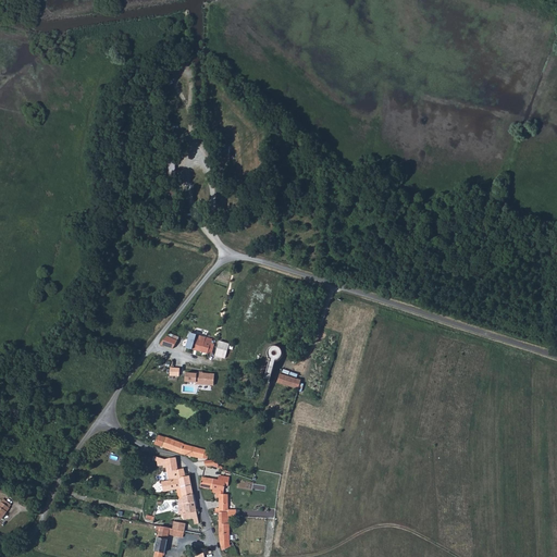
[(321,336),(329,338),(331,331),(324,329),(321,336)]
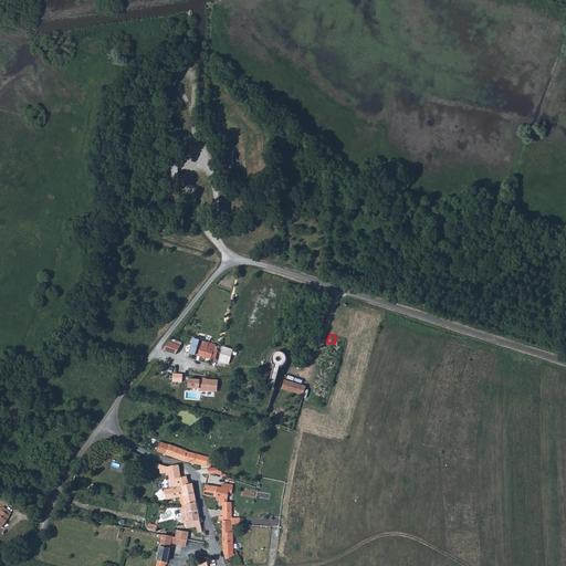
[(216,345),(194,338),(189,354),(210,360),(211,357),(216,358),(219,350),(218,350),(218,348),(217,347),(216,346),(216,345)]
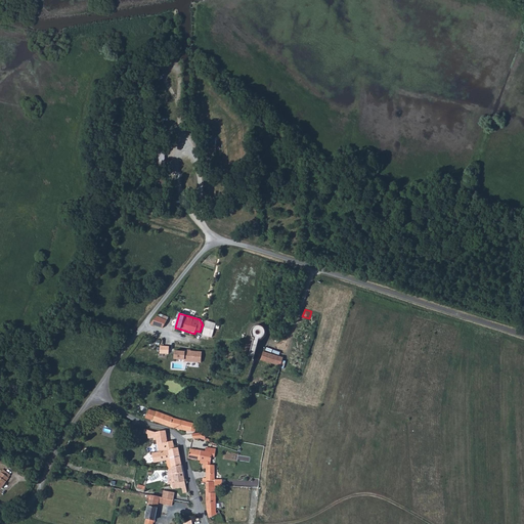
[(162,318),(157,316),(150,324),(163,329),(163,326),(167,320),(162,318)]
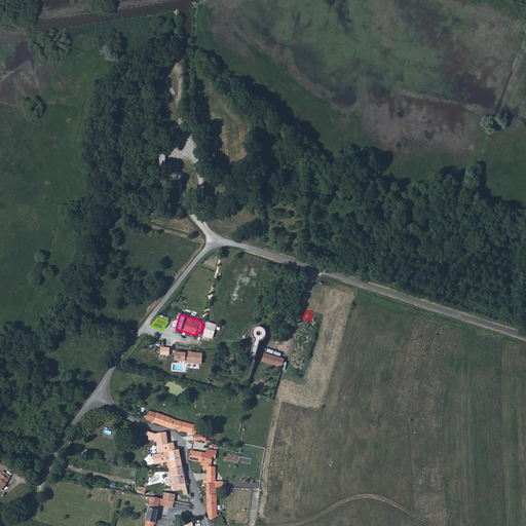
[(202,336),(213,339),(216,325),(207,323),(202,336)]
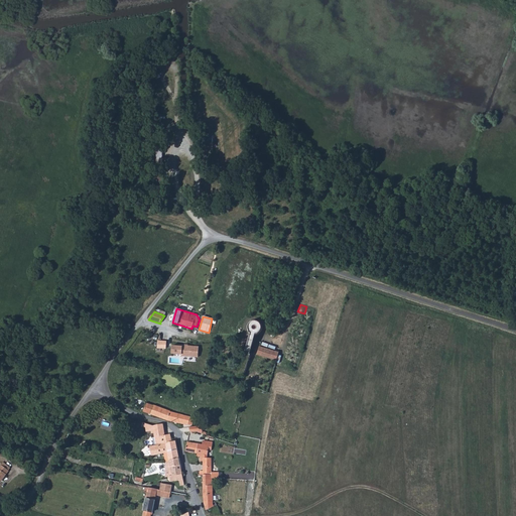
[(276,361),(279,352),(264,348),(260,347),(261,342),(254,340),(255,337),(258,336),(260,334),(261,333),(262,331),(263,329),(263,328),(263,326),(262,324),(260,321),(257,320),(255,319),(253,319),(251,320),(249,321),(248,323),(247,325),(246,328),(247,330),(248,332),(249,333),(250,335),(249,335),(244,355),(249,356),(250,353),(261,357),(276,361)]
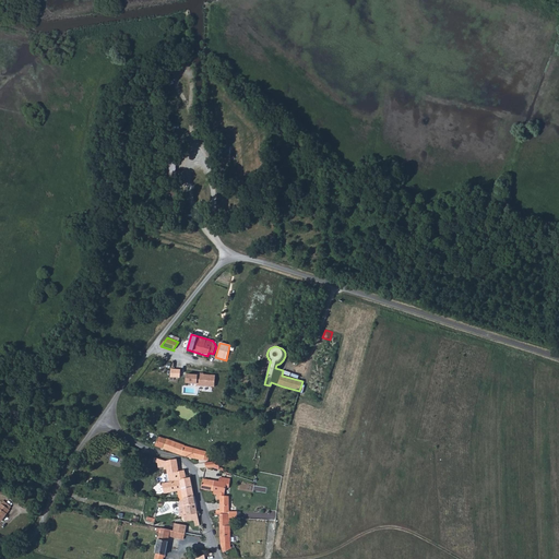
[(173,369),(171,378),(181,379),(181,369),(173,369)]
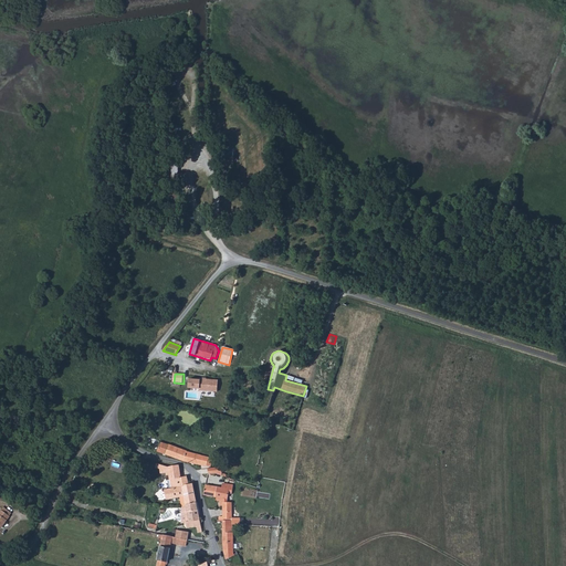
[(199,385),(199,390),(217,391),(218,380),(199,379),(199,385)]
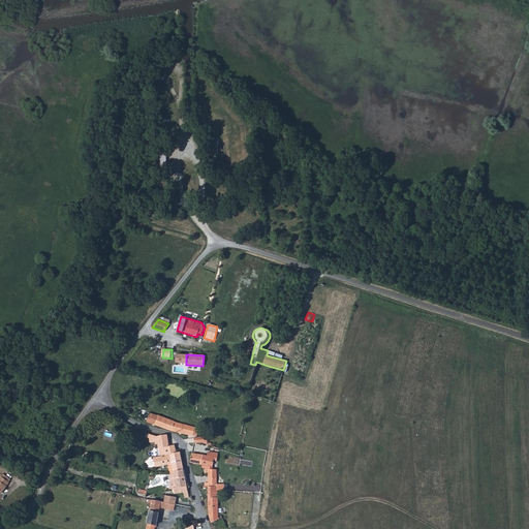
[(192,435),(196,435),(197,428),(181,424),(174,422),(174,421),(160,415),(156,414),(149,412),(148,415),(146,422),(152,424),(162,428),(172,431),(181,433),(186,434),(192,435)]
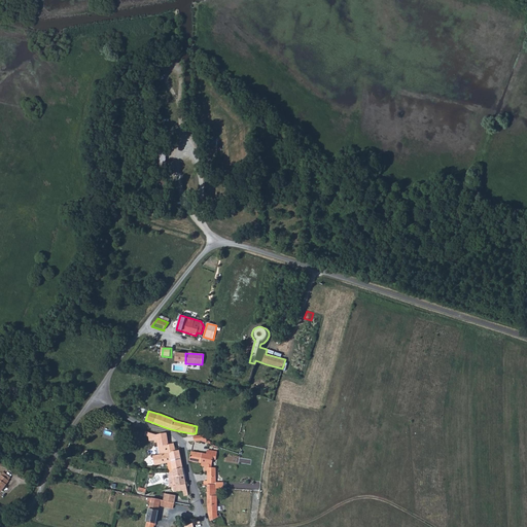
[(155,434),(157,450),(159,454),(151,455),(153,465),(165,462),(170,461),(172,469),(182,467),(179,455),(178,450),(175,451),(174,447),(173,443),(168,444),(167,437),(166,432),(156,433),(155,434)]
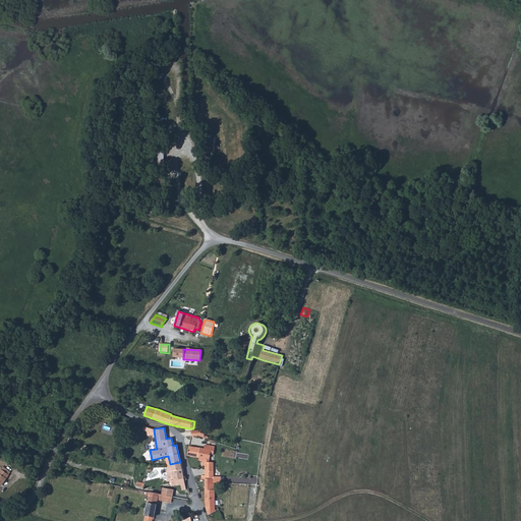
[(186,455),(190,456),(209,459),(210,453),(213,454),(214,450),(200,448),(194,447),(189,446),(188,447),(186,455)]
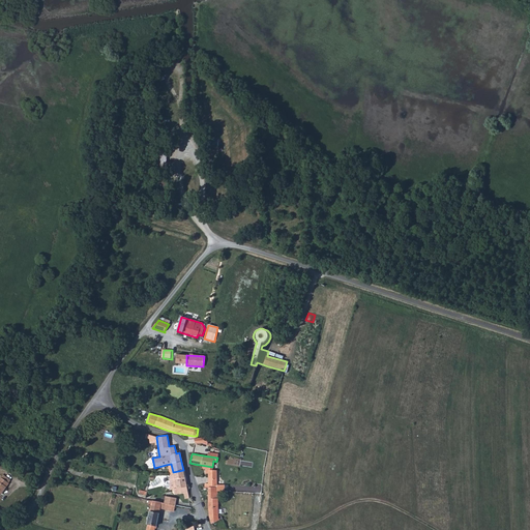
[(170,474),(170,475),(169,476),(169,481),(169,488),(170,489),(174,489),(175,494),(183,493),(184,498),(188,498),(187,492),(186,487),(183,470),(173,472),(173,473),(170,474)]
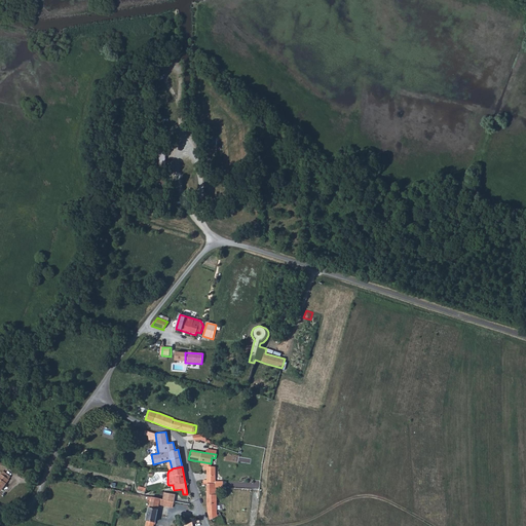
[(222,487),(222,481),(215,481),(215,476),(216,476),(215,466),(207,466),(205,466),(205,471),(207,479),(202,479),(203,483),(205,483),(215,483),(215,487),(218,487),(222,487)]
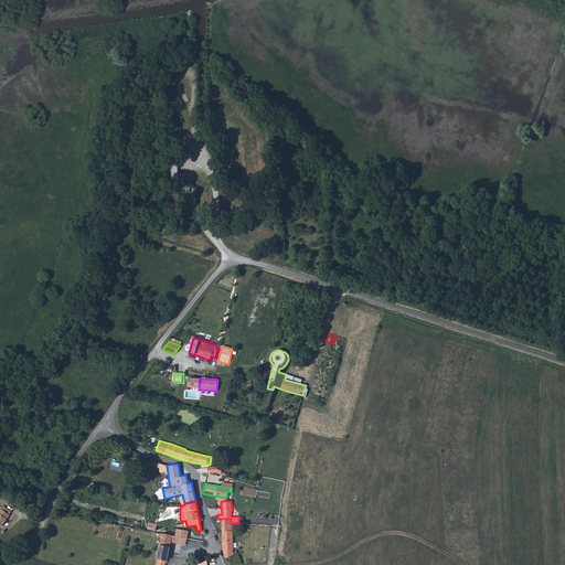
[(224,558),(225,557),(232,555),(232,546),(232,531),(231,525),(234,525),(234,523),(231,523),(231,519),(221,519),(221,525),(222,533),(222,546),(222,548),(224,558)]
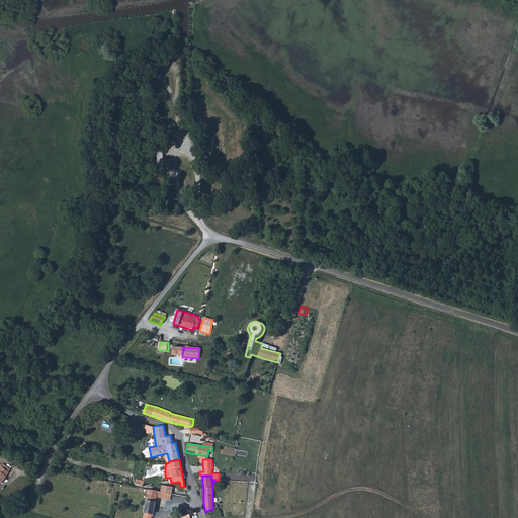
[(161,485),(160,492),(167,493),(170,493),(171,494),(172,487),(161,485)]
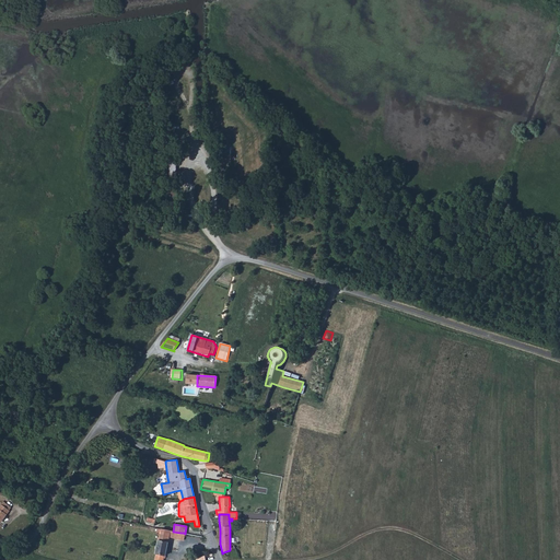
[(168,531),(156,528),(156,529),(156,532),(160,532),(158,539),(156,545),(155,553),(153,559),(163,559),(164,556),(165,556),(166,553),(166,551),(168,536),(175,537),(179,538),(181,533),(173,532),(168,531)]
